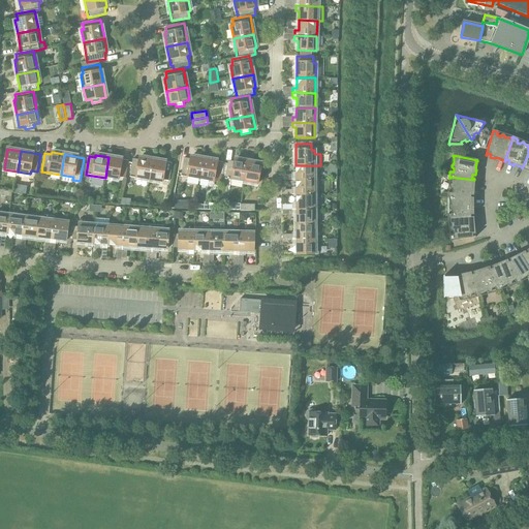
[(128,160),(109,157),(105,178),(118,180),(119,178),(125,179),(128,160)]
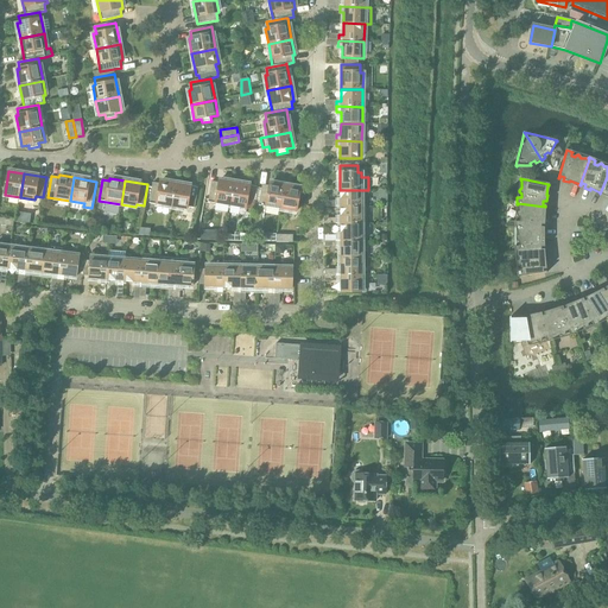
[(171,207),(176,184),(160,181),(160,184),(152,183),(149,203),(171,207)]
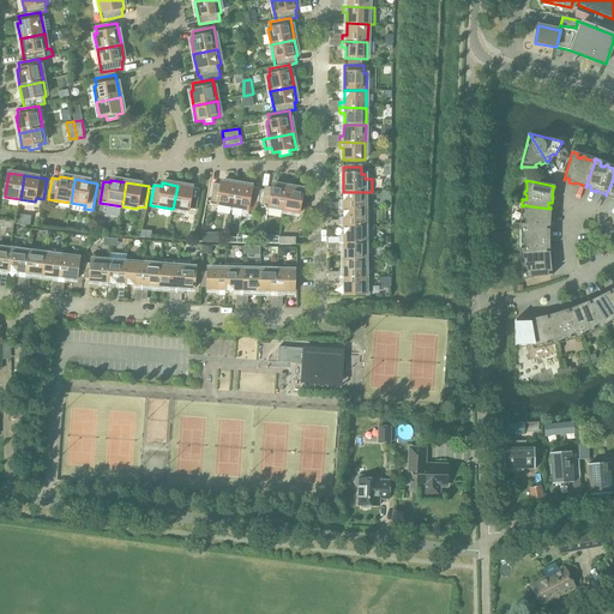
[(210,204),(233,209),(236,185),(222,182),(221,185),(214,184),(210,204)]
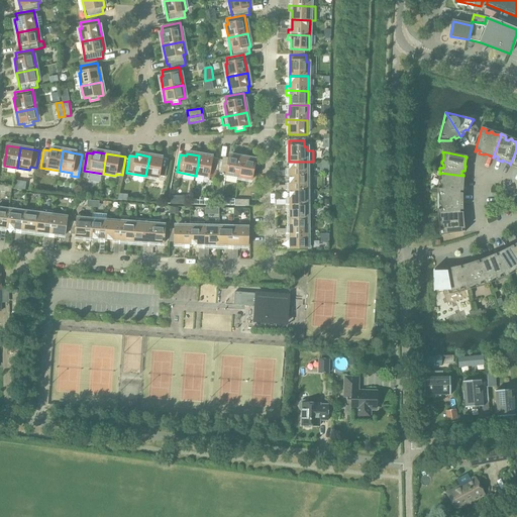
[(215,177),(218,159),(199,156),(196,176),(209,178),(209,176),(215,177)]
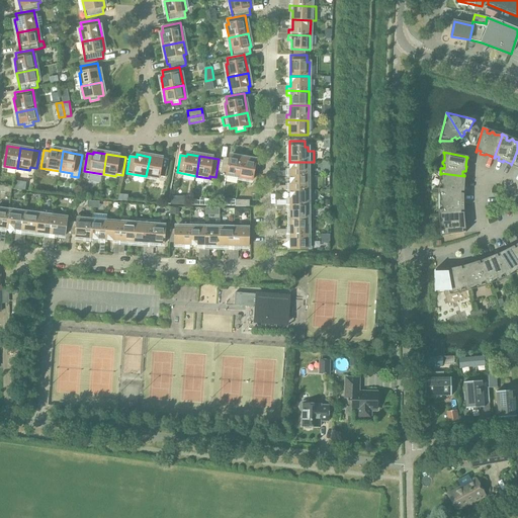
[(243,159),(243,158),(230,156),(230,159),(224,157),(221,175),(239,178),(243,159)]
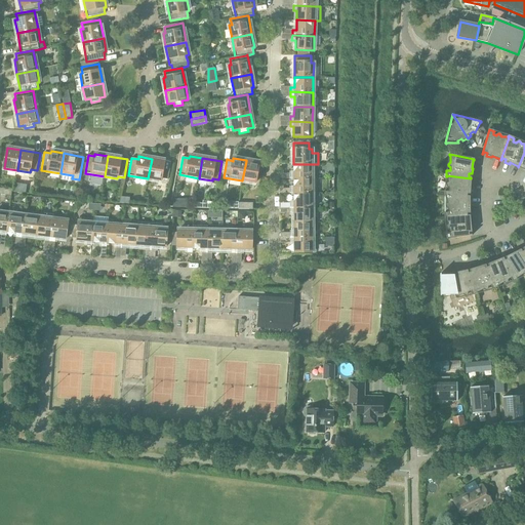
[(170,162),(152,159),(148,178),(161,182),(161,178),(167,179),(170,162)]
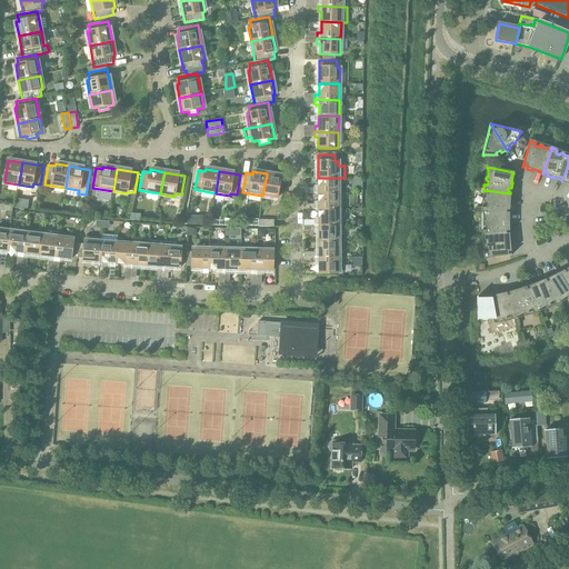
[(267,175),(262,196),(277,198),(281,177),(267,175)]
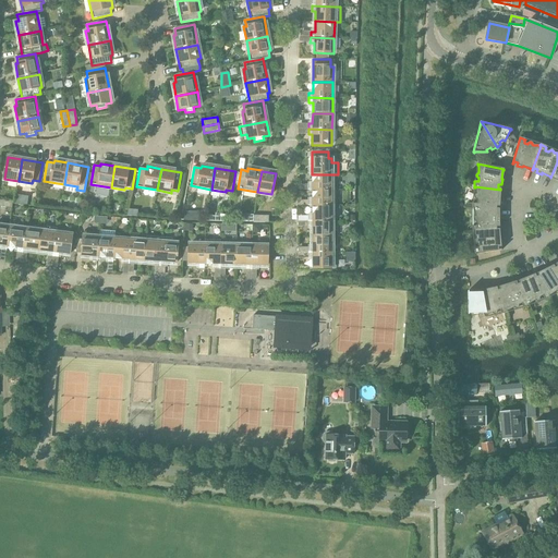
[(312,190),(331,190),(331,174),(312,174),(312,184),(307,184),(307,190),(312,190)]
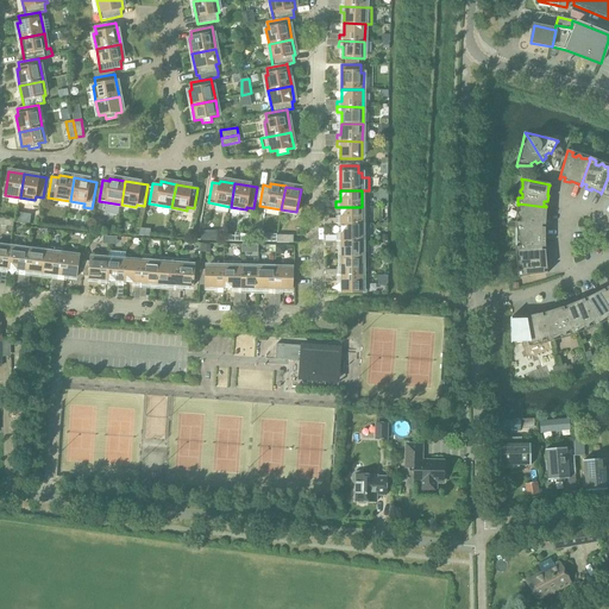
[(546,207),(519,203),(519,205),(520,213),(519,213),(518,214),(518,215),(518,217),(519,218),(520,218),(520,223),(516,223),(516,221),(515,223),(515,230),(516,230),(516,228),(545,228),(541,227),(542,224),(545,224),(546,218),(544,218),(545,207),(546,207)]
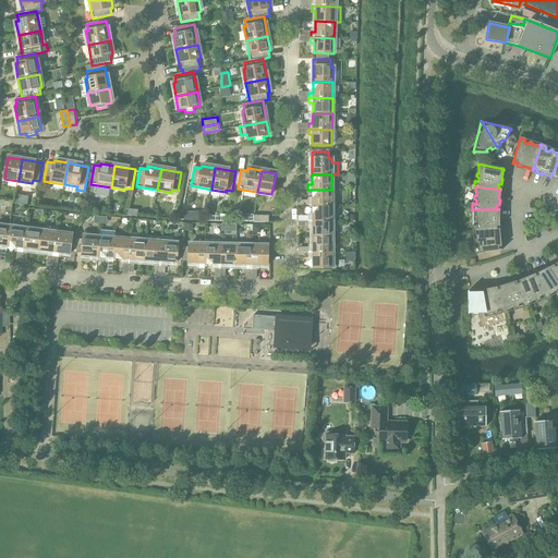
[(312,201),(308,201),(308,205),(312,205),(336,205),(336,190),(331,190),(312,190),(312,201)]
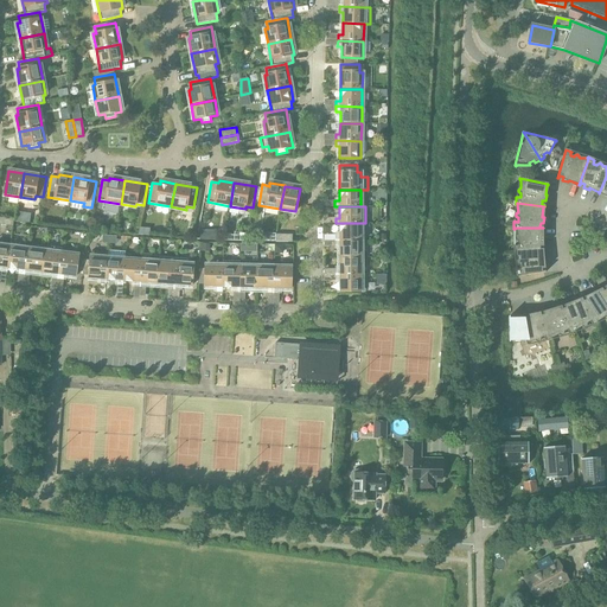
[(0,224),(13,227),(14,219),(0,217),(0,224)]
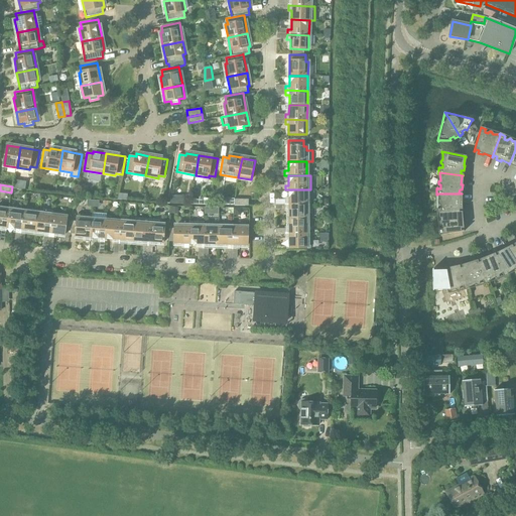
[(285,200),(285,205),(306,205),(310,205),(310,189),(288,189),(288,200),(285,200)]
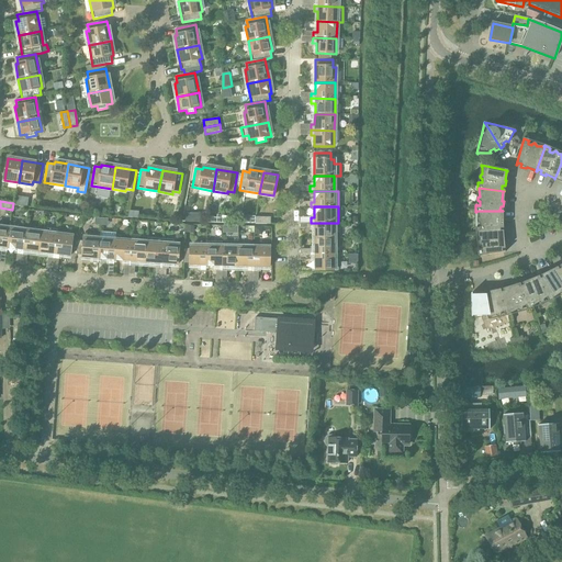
[(503,212),(503,211),(476,211),(476,212),(479,218),(478,218),(478,220),(476,220),(476,221),(476,222),(478,223),(479,224),(480,224),(480,227),(476,228),(476,227),(475,227),(476,234),(478,234),(476,233),(503,232),(503,231),(501,231),(501,227),(503,227),(503,222),(502,222),(502,212),(503,212)]
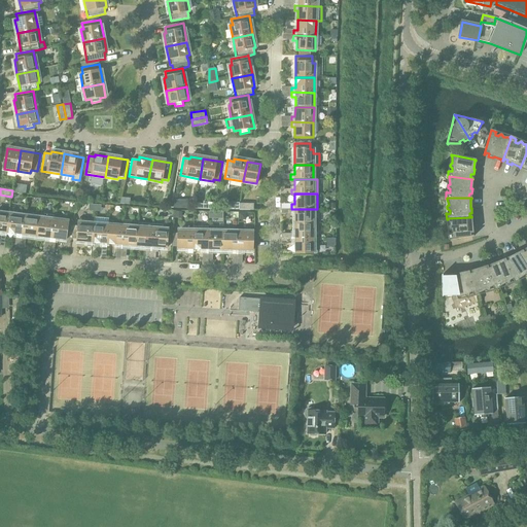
[(294,214),(295,223),(313,223),(313,209),(291,209),(291,214),(294,214)]
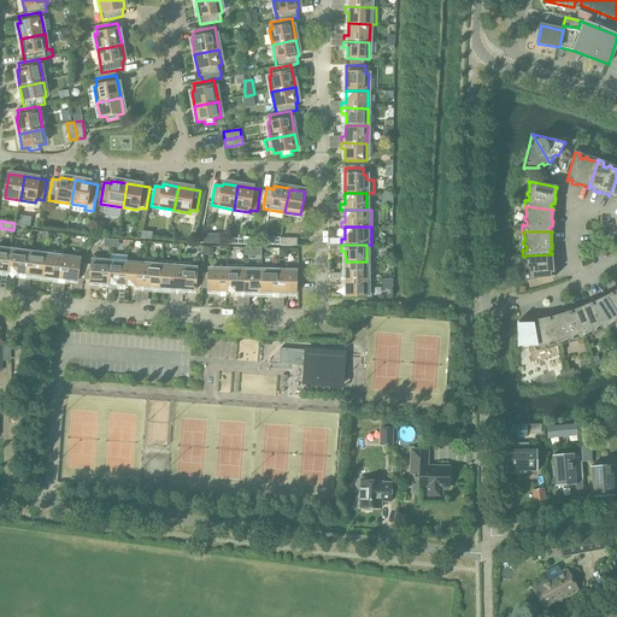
[(7,272),(11,252),(0,250),(0,271),(3,271),(1,276),(7,277),(7,272)]
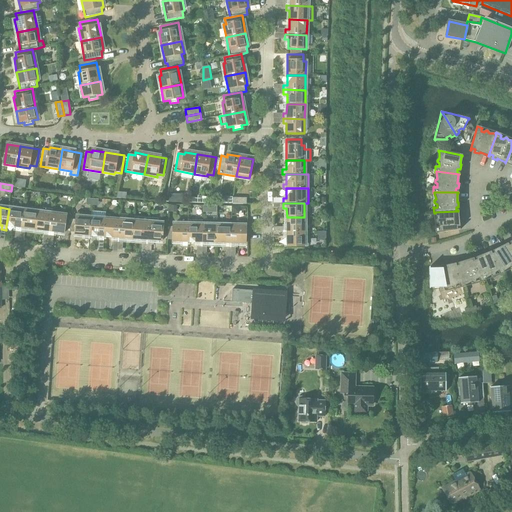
[(37,212),(35,230),(44,231),(44,235),(49,235),(52,214),(52,209),(38,207),(37,212)]
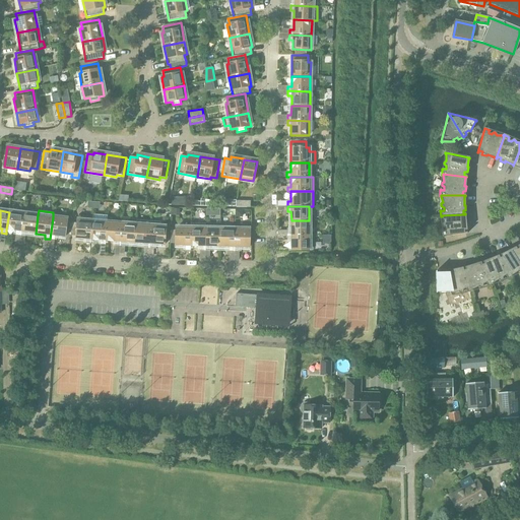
[(23,213),(9,212),(6,230),(16,231),(15,235),(20,236),(23,213)]
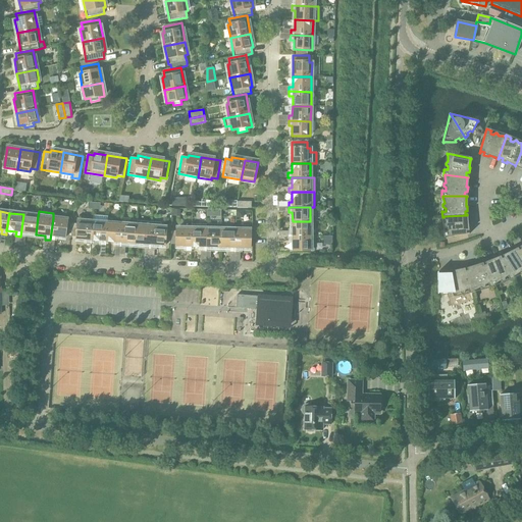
[(27,233),(36,235),(38,216),(23,214),(20,237),(25,237),(27,233)]
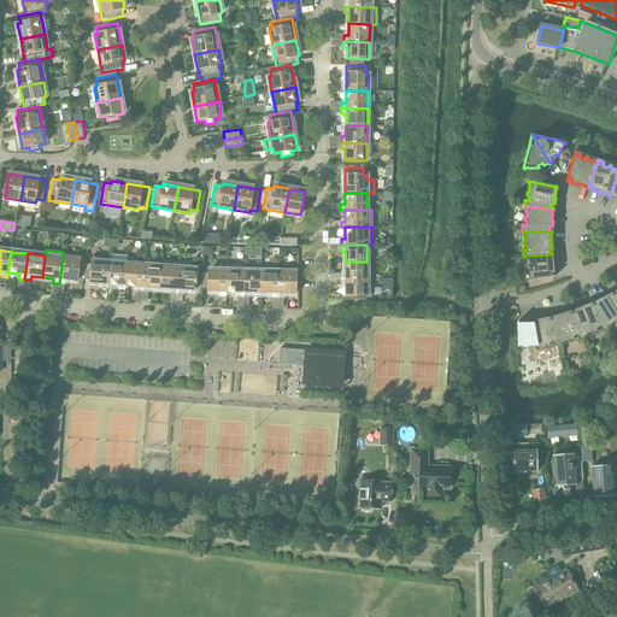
[(552,256),(552,254),(523,256),(524,257),(527,265),(526,265),(526,266),(524,266),(524,268),(524,269),(526,269),(526,270),(527,270),(528,270),(529,275),(526,276),(524,275),(526,281),(554,277),(554,276),(551,276),(551,271),(554,271),(553,265),(552,265),(551,256),(552,256)]
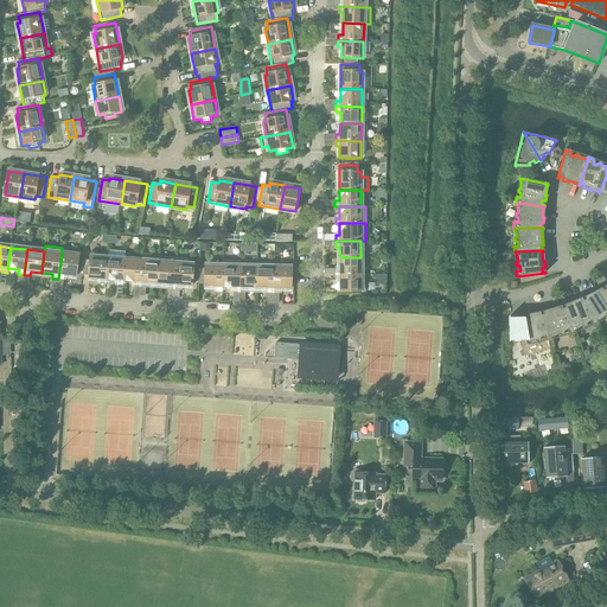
[(100,283),(106,285),(107,280),(108,259),(109,253),(91,251),(90,257),(89,279),(101,280),(100,283)]
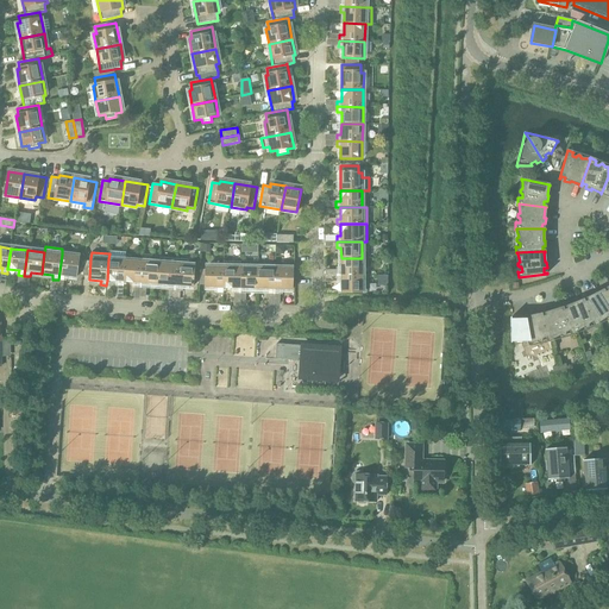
[(62,255),(58,280),(64,281),(64,276),(76,278),(79,257),(62,255)]
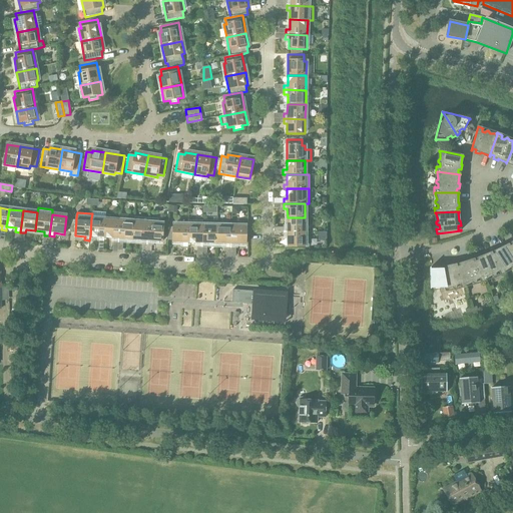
[(120,215),(120,221),(118,242),(123,242),(123,239),(133,239),(134,222),(128,221),(129,215),(120,215)]
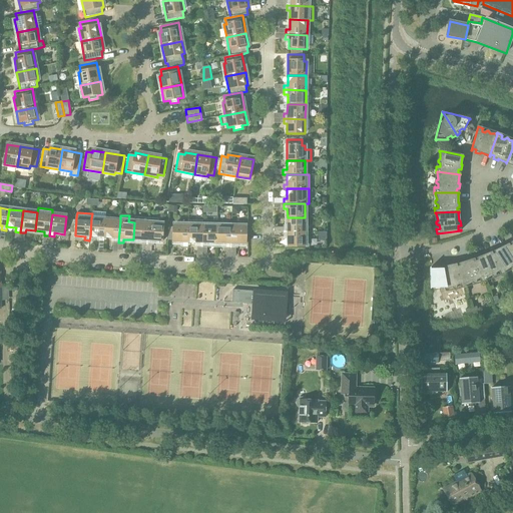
[(135,217),(134,222),(133,239),(142,240),(142,244),(147,244),(149,218),(135,217)]
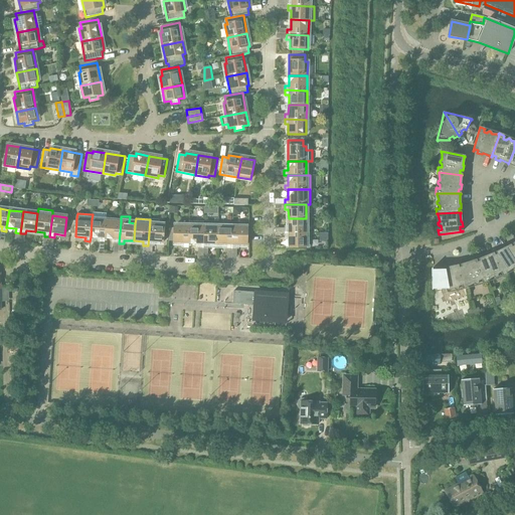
[(285,228),(285,233),(306,233),(306,232),(306,218),(289,218),(289,228),(285,228)]
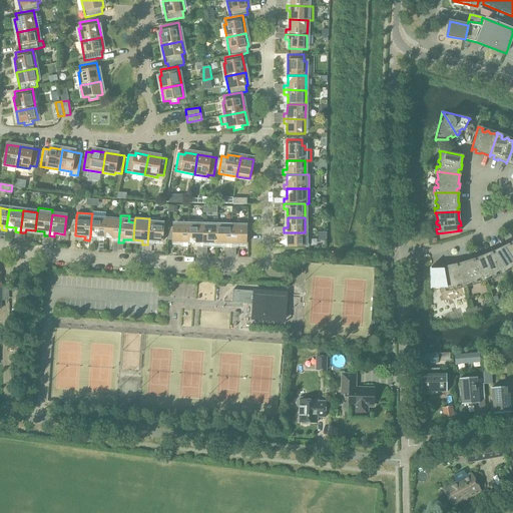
[(91,218),(90,236),(99,237),(99,241),(104,241),(104,237),(105,220),(91,218)]
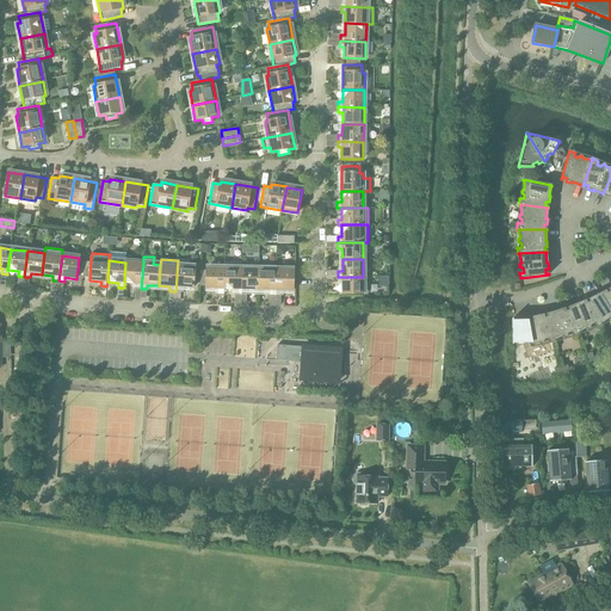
[(190,261),(178,260),(176,291),(181,292),(181,288),(193,289),(195,267),(189,267),(190,261)]
